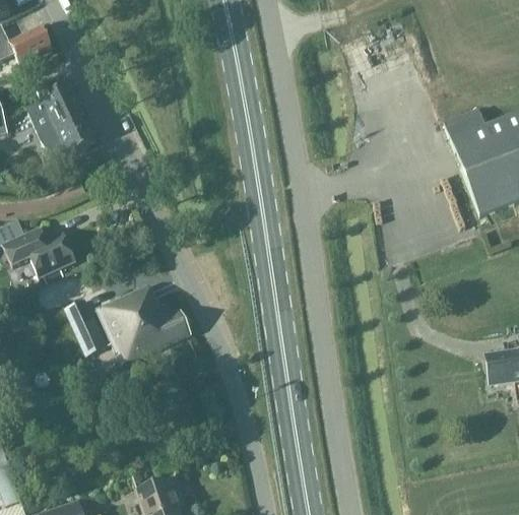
[(0,0),(0,16),(10,11),(5,0),(0,0)]
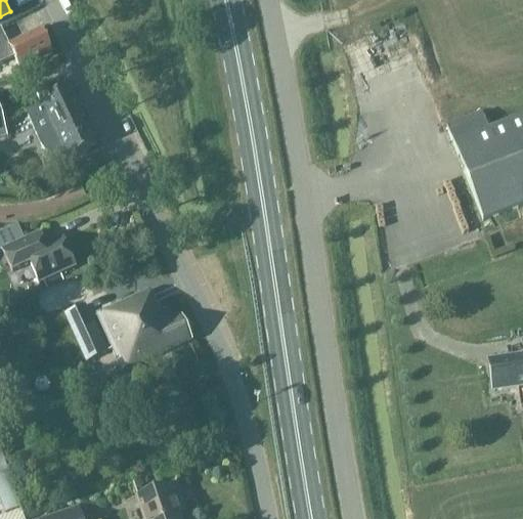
[(0,60),(14,54),(20,68),(52,52),(40,26),(9,41),(1,25),(0,25),(0,60)]
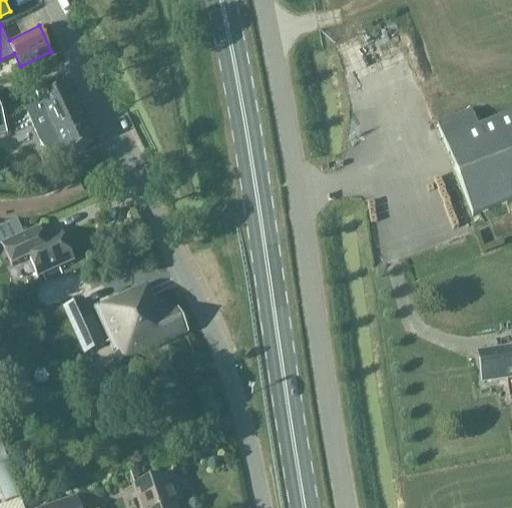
[(26,107),(35,127),(80,106),(69,83),(61,86),(57,77),(36,86),(41,98),(37,100),(38,102),(26,107)]
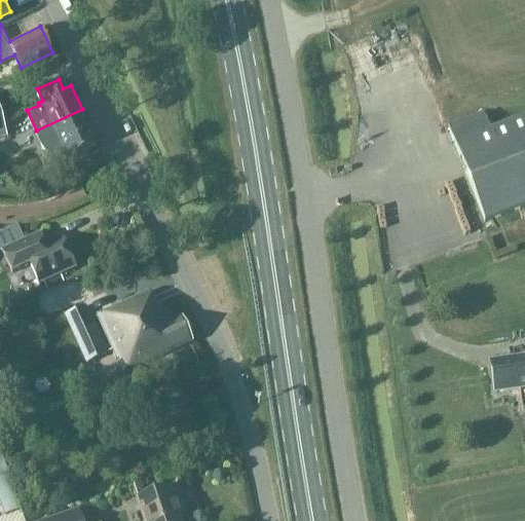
[(53,150),(57,149),(64,146),(68,156),(89,147),(84,136),(92,132),(82,109),(36,131),(41,143),(46,148),(53,150)]
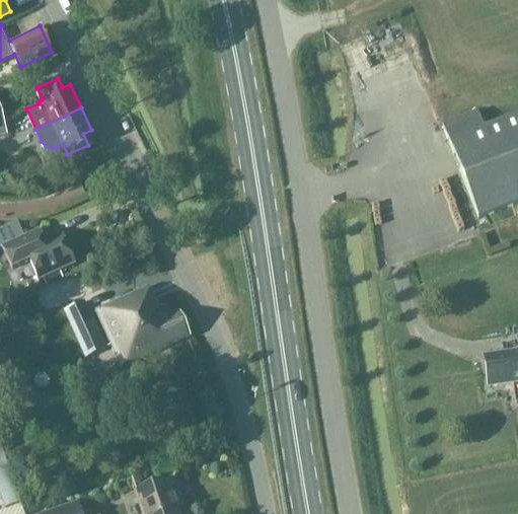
[(477,214),(517,197),(517,112),(484,126),(477,108),(443,122),(477,214)]
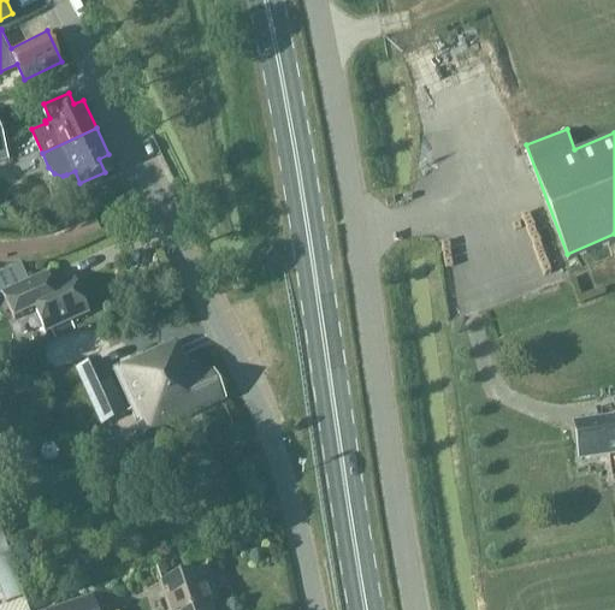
[(35,307),(45,329),(88,309),(74,276),(37,291),(30,277),(4,290),(16,315),(35,307)]
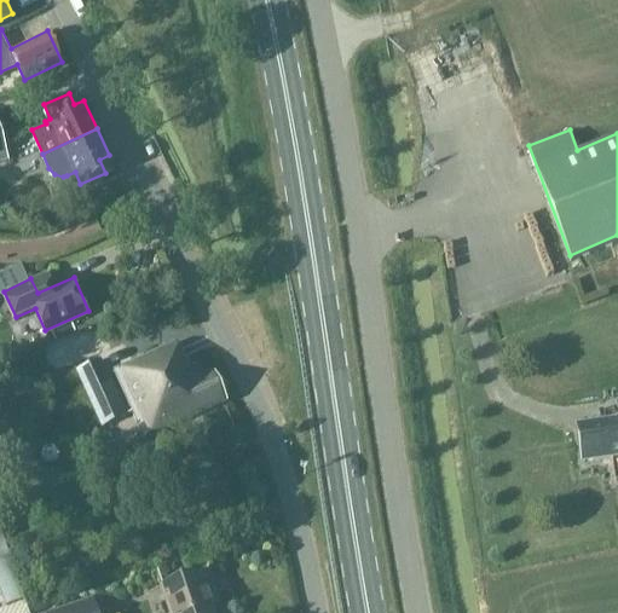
[(114,368),(144,433),(226,398),(214,369),(196,376),(188,356),(184,357),(178,341),(177,340),(114,368)]
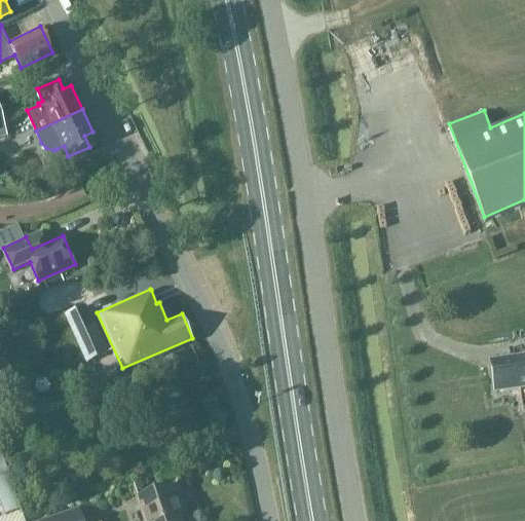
[(87,362),(109,351),(86,302),(65,312),(87,362)]
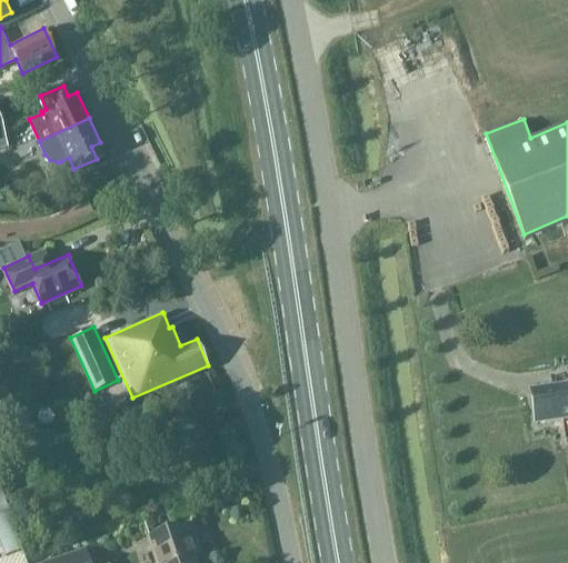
[(535,420),(567,414),(567,364),(566,365),(567,373),(567,380),(529,385),(535,420)]
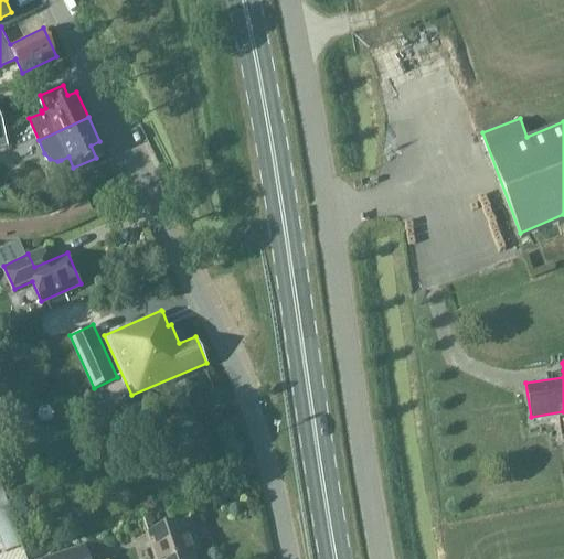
[(0,535),(4,548),(22,543),(8,504),(9,504),(1,484),(0,484),(0,535)]
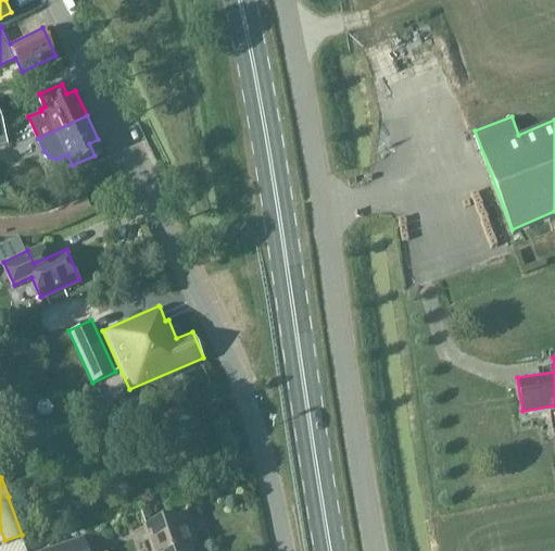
[(193,550),(187,529),(192,527),(186,511),(143,525),(152,550),(193,550)]
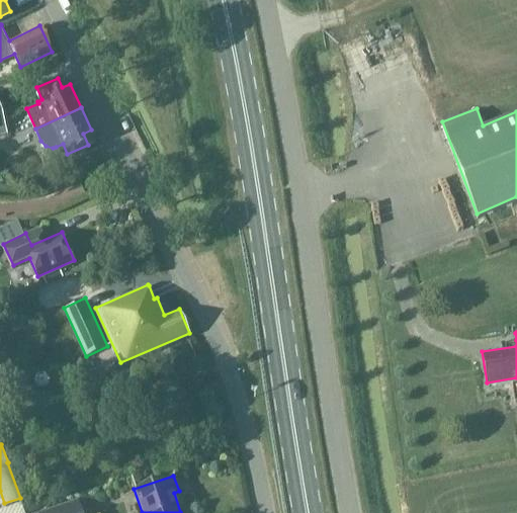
[(79,512),(75,500),(36,512),(79,512)]
